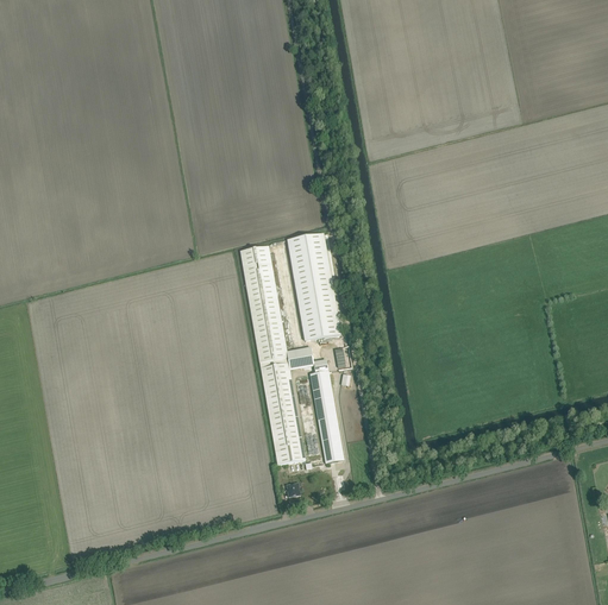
[(323,232),(286,238),(304,339),(340,333),(323,232)]
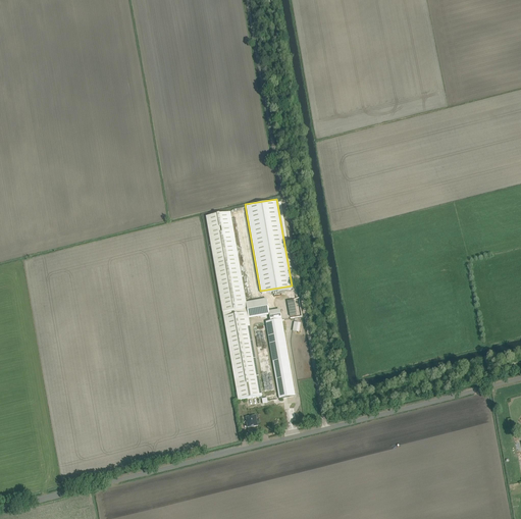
[(233,210),(248,295),(257,293),(244,208),(233,210)]
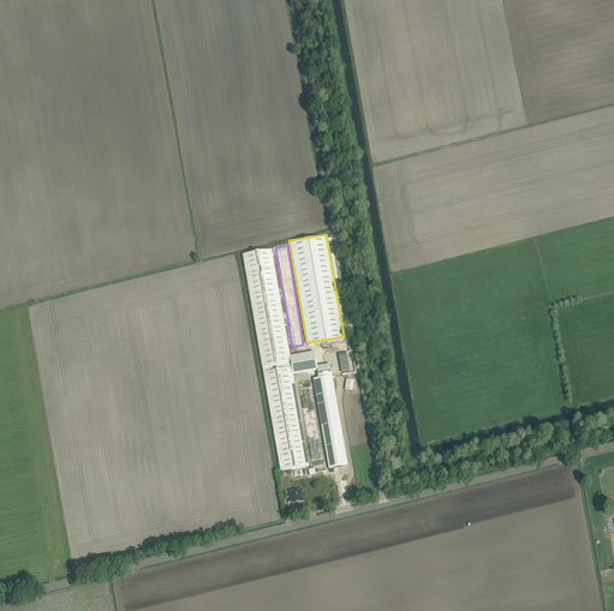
[(243,252),(280,468),(308,463),(292,371),(290,354),(270,247),(243,252)]
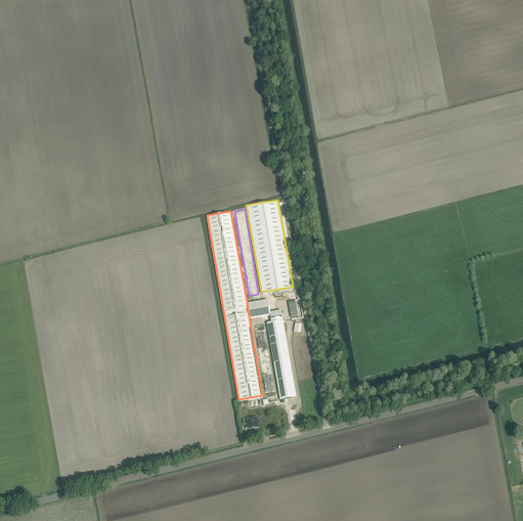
[(247,302),(249,316),(269,313),(267,298),(247,302)]
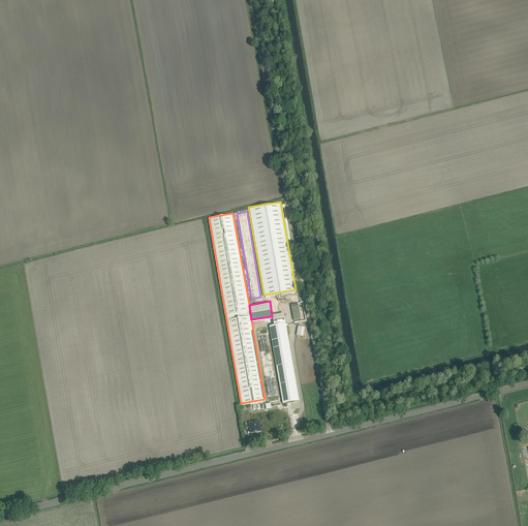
[(297,301),(290,302),(292,317),(300,316),(297,301)]
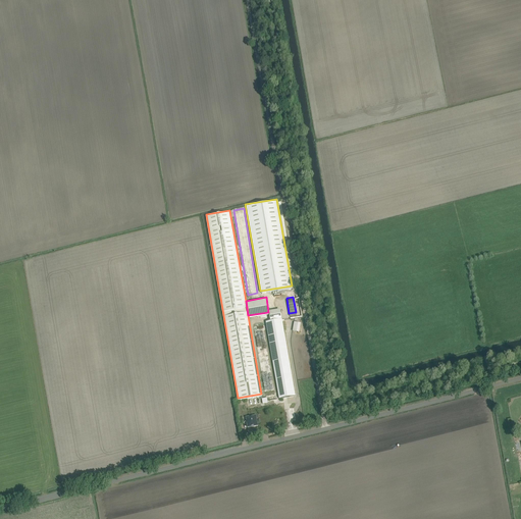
[(294,393),(293,384),(280,317),(265,319),(278,396),(281,395),(294,393)]
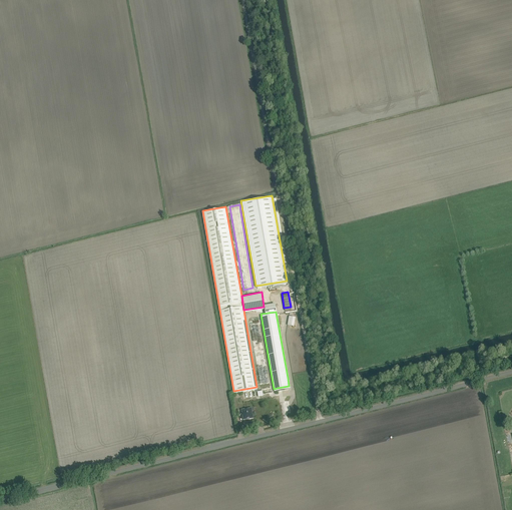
[(257,315),(247,317),(260,386),(269,384),(257,315)]
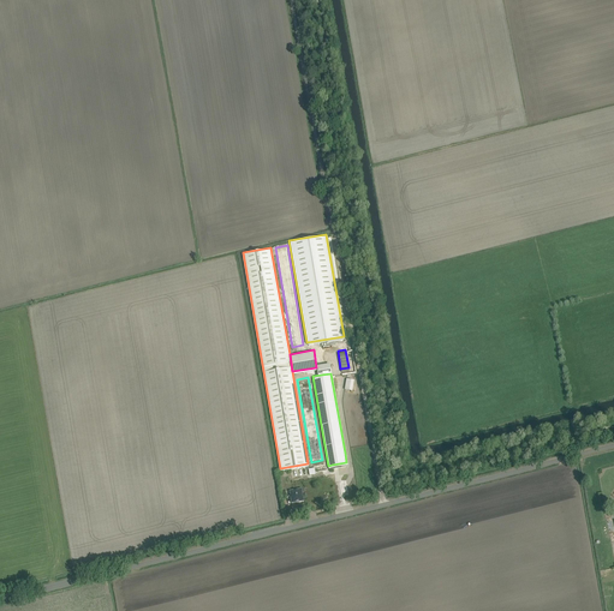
[(303,498),(300,486),(288,487),(291,499),(303,498)]
